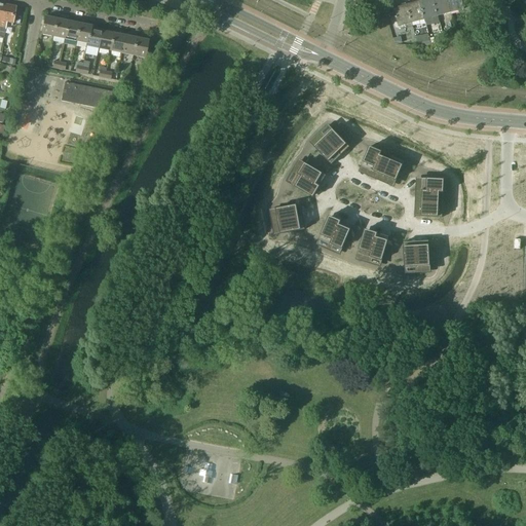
[(433,0),(426,0),(420,2),(424,21),(438,16),(433,0)]
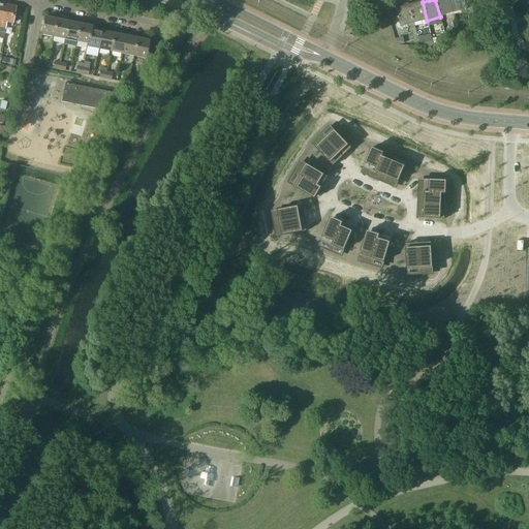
[(449,0),(435,0),(440,17),(454,13),(449,0)]
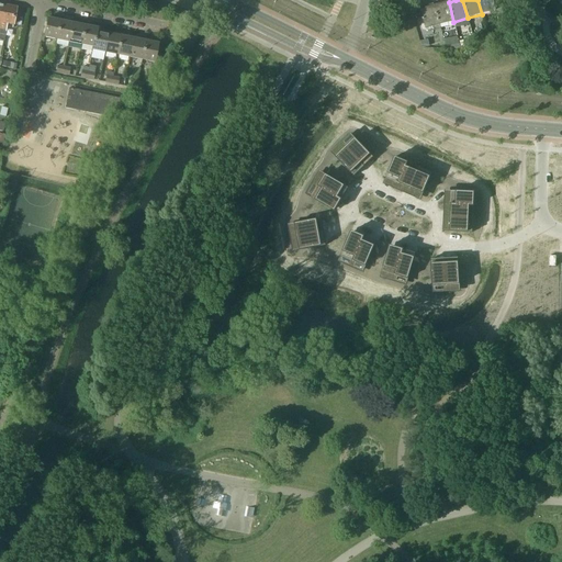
[(493,0),(478,0),(482,14),(496,10),(493,0)]
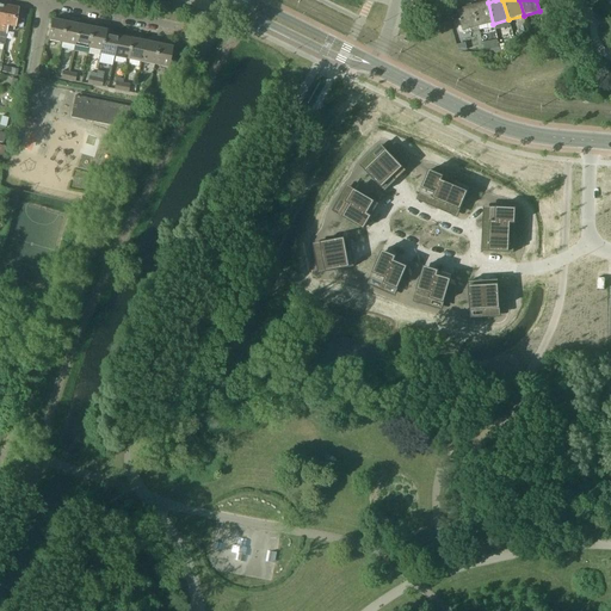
[(488,2),(473,6),(479,28),(493,24),(488,2)]
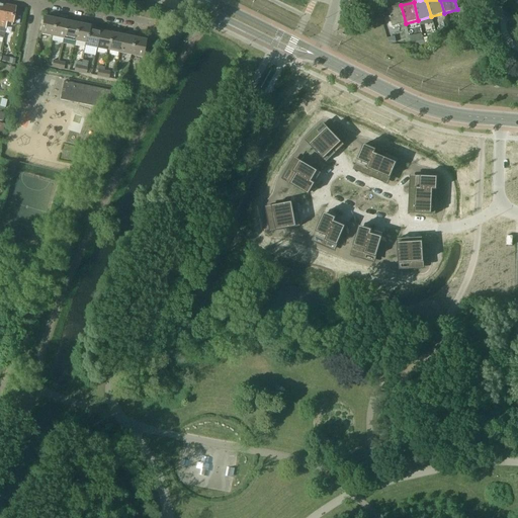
[(15,6),(5,5),(0,35),(4,37),(6,22),(12,23),(15,6)]
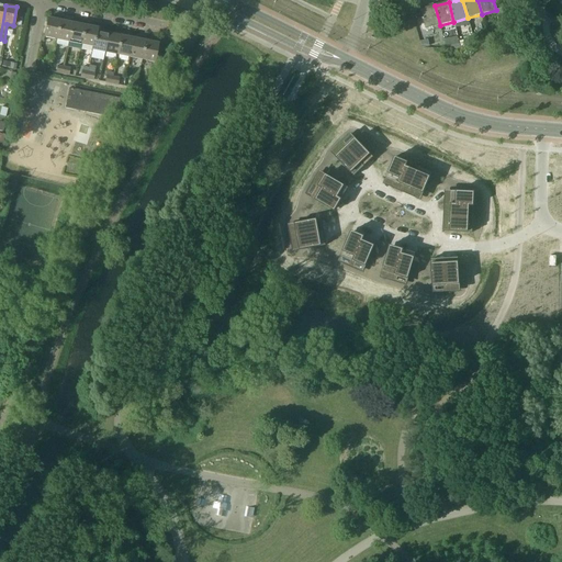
[(440,25),(435,6),(420,9),(420,10),(415,11),(417,19),(423,18),(426,29),(440,25)]
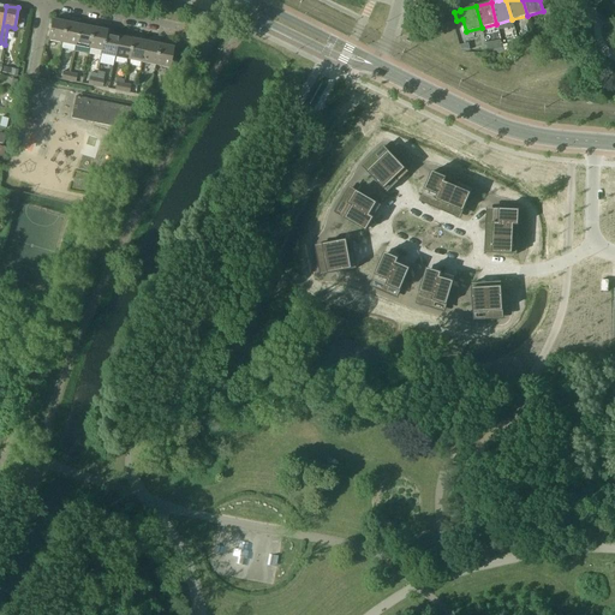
[(59,22),(52,19),(48,41),(61,43),(66,19),(60,18),(59,22)]
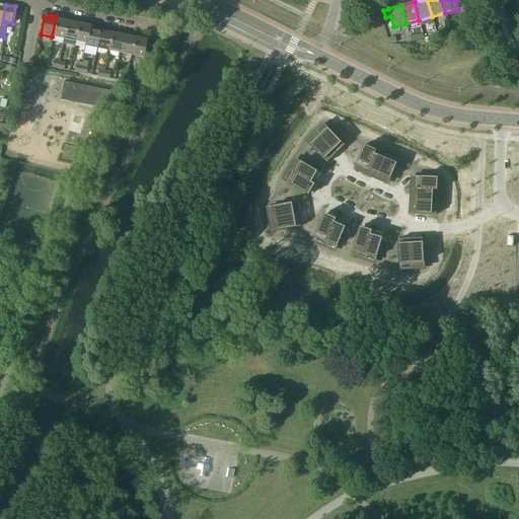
[(67,21),(61,20),(62,17),(56,16),(52,36),(63,39),(67,21)]
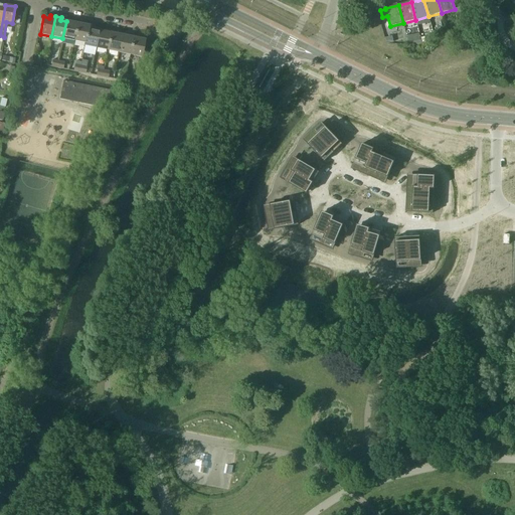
[(77,21),(72,19),(71,22),(66,21),(62,38),(74,41),(77,21)]
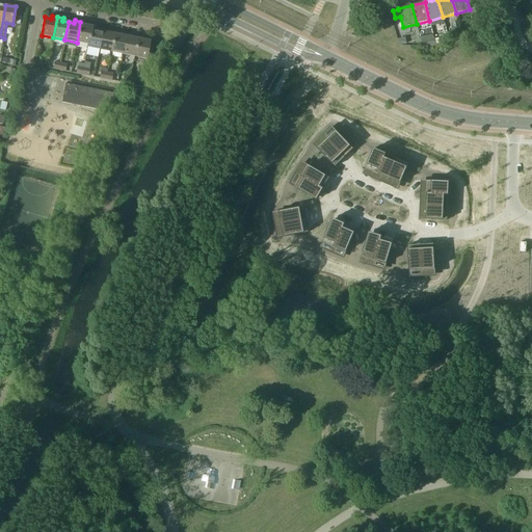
[(91,27),(86,25),(86,23),(80,22),(77,43),(87,45),(87,47),(91,27)]
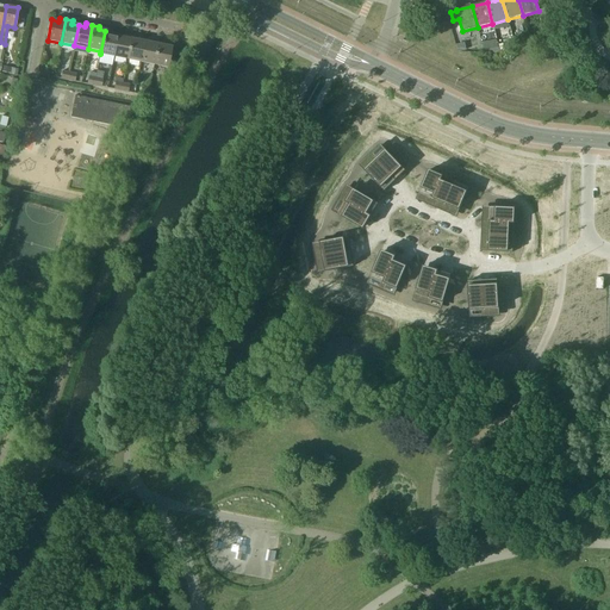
[(118,36),(111,35),(112,32),(105,31),(100,54),(113,57),(118,36)]
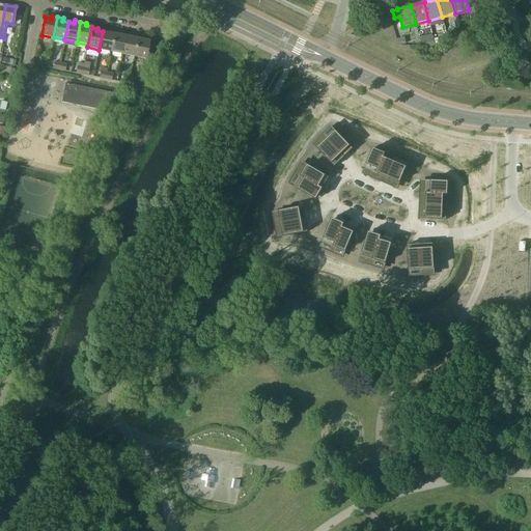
[(109,30),(108,33),(103,31),(99,50),(111,52),(114,31),(109,30)]
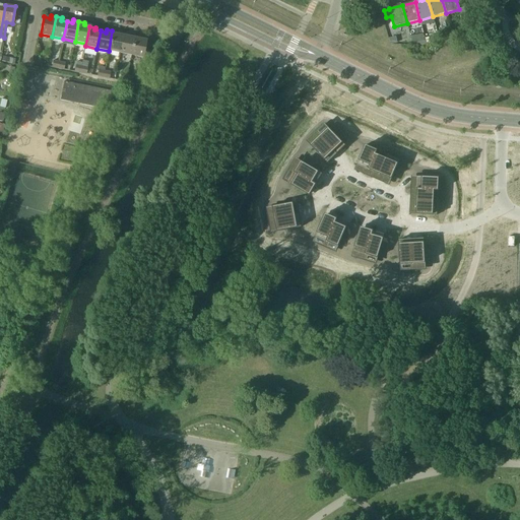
[(123,36),(118,35),(118,31),(112,30),(109,51),(120,53),(123,36)]
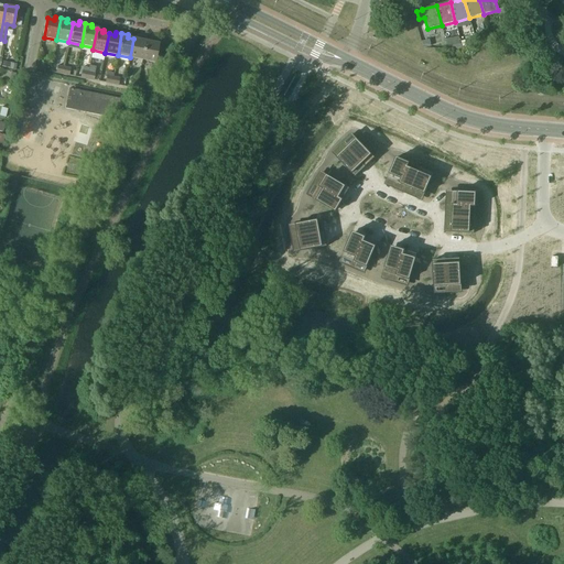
[(140,36),(140,40),(133,39),(130,57),(142,60),(147,39),(140,36)]
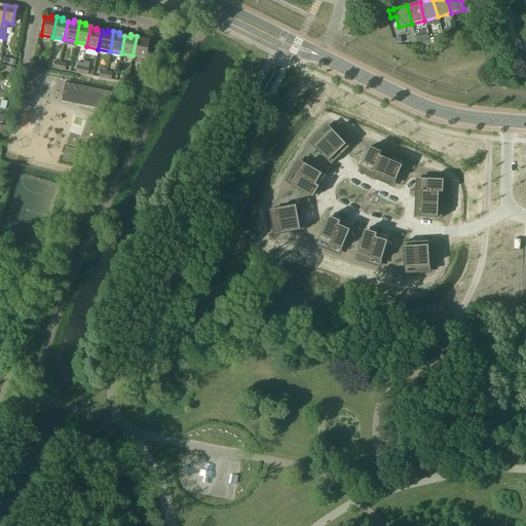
[(427,35),(416,38),(418,44),(429,41),(427,35)]
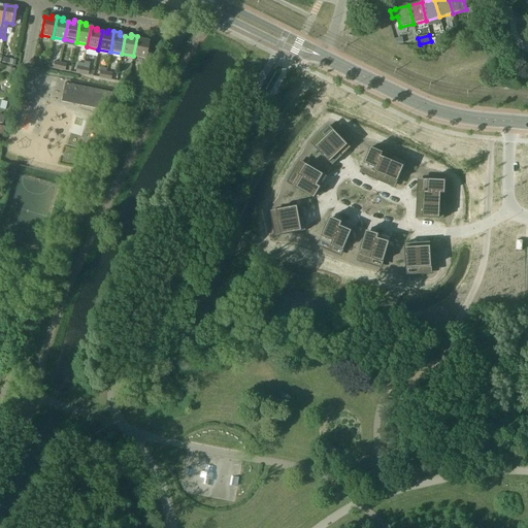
[(149,41),(142,39),(143,37),(137,36),(133,56),(145,59),(149,41)]
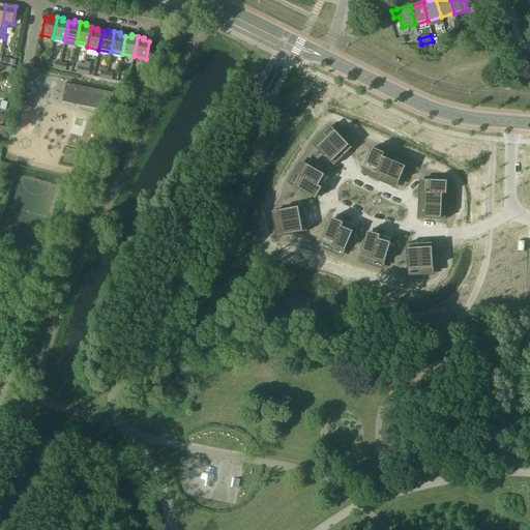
[(117,94),(64,83),(61,102),(113,113),(117,94)]
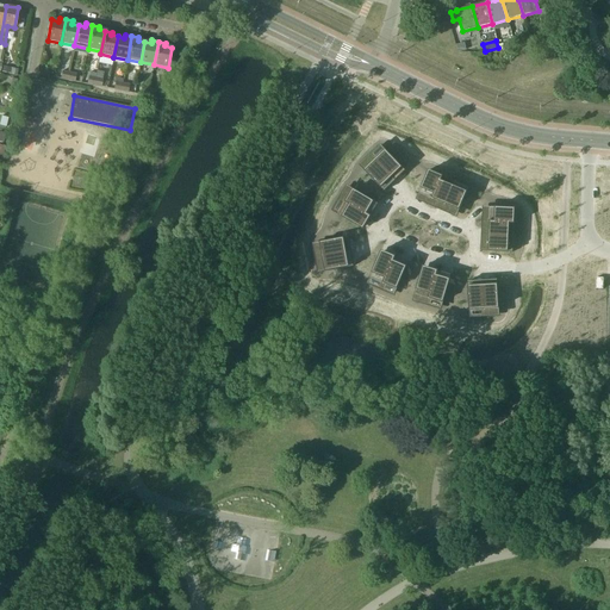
[(23,142),(22,147),(31,150),(36,135),(31,134),(29,143),(23,142)]
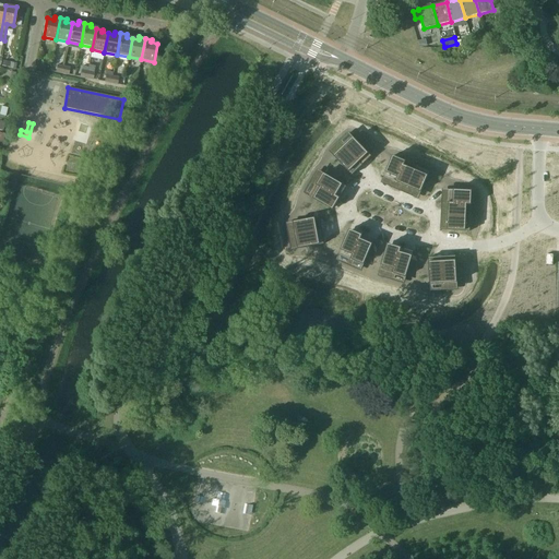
[(354,138),(344,146),(363,166),(372,157),(354,138)]
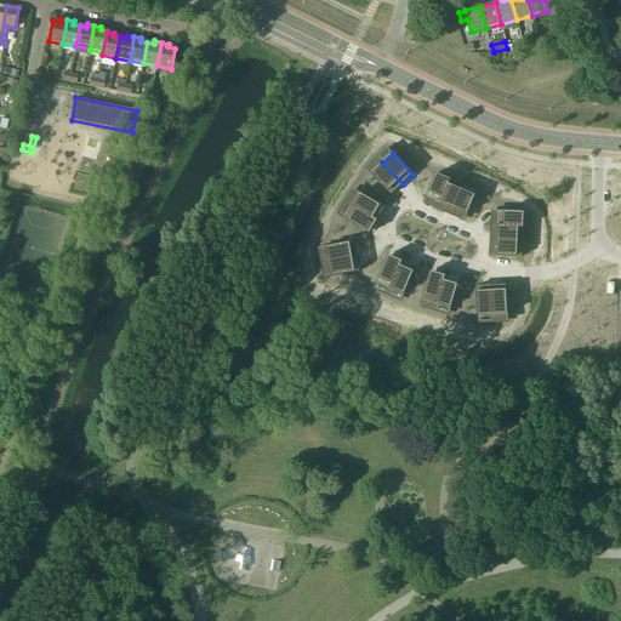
[(382,163),(371,174),(392,195),(403,184),(382,163)]
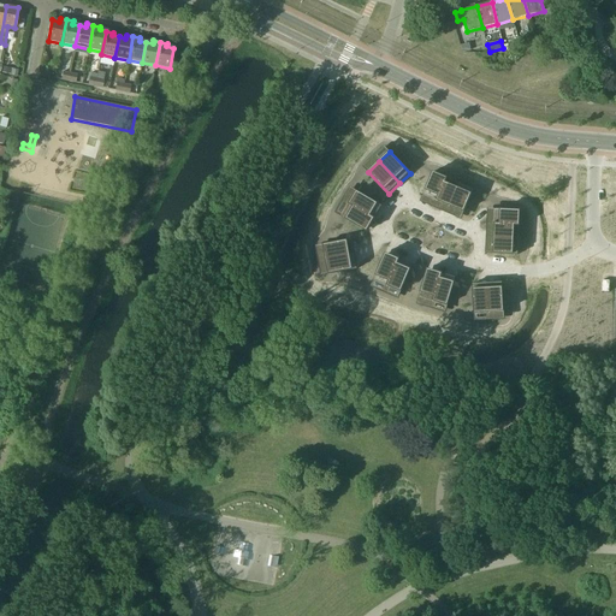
[(433,172),(424,195),(437,201),(448,178),(433,172)]
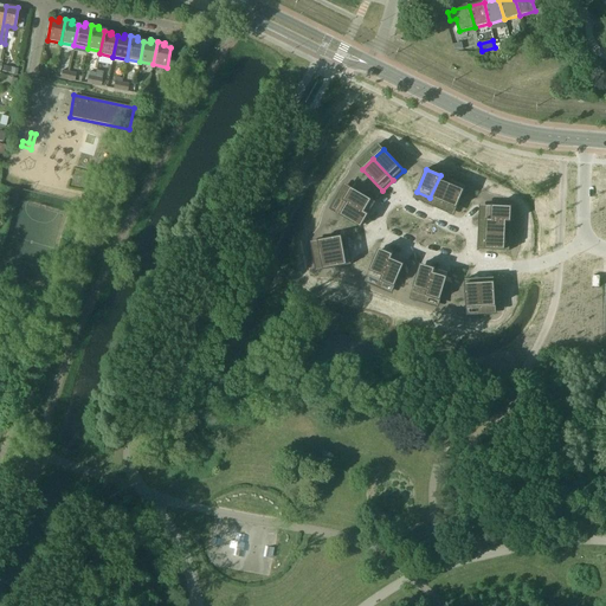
[(440,175),(430,198),(443,204),(453,180),(440,175)]
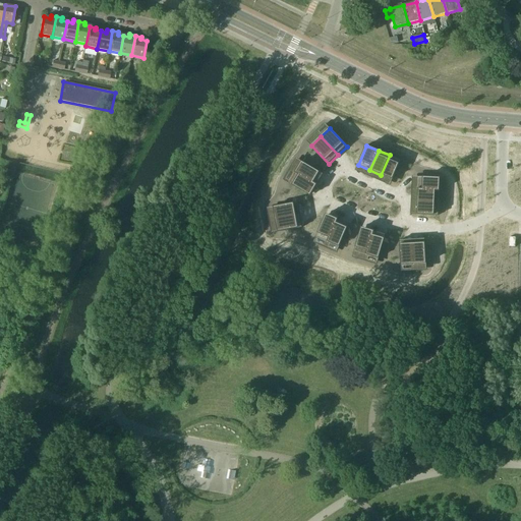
[(390,155),(381,175),(393,180),(401,160),(390,155)]
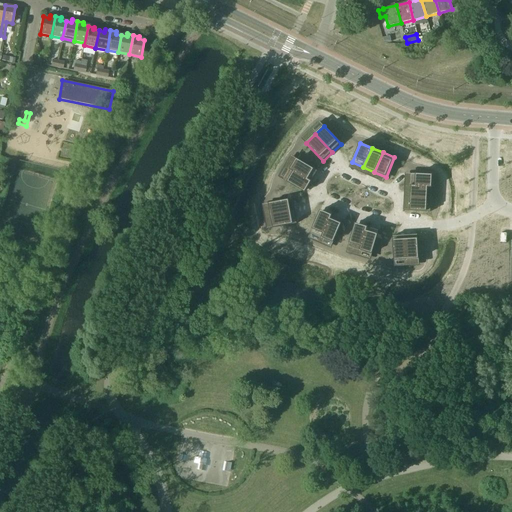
[(297,159),(290,169),(312,182),(318,171),(297,159)]
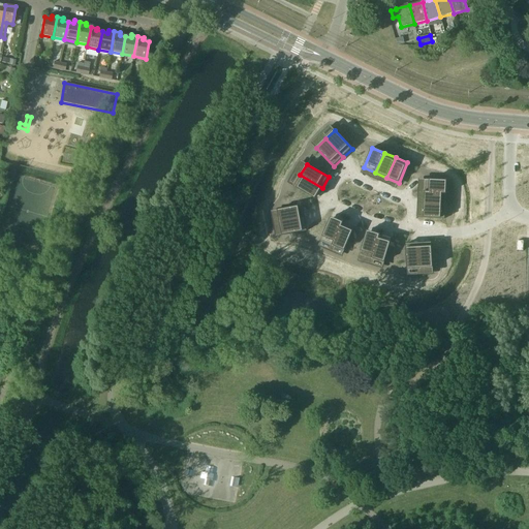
[(300,175),(293,186),(315,199),(322,188),(300,175)]
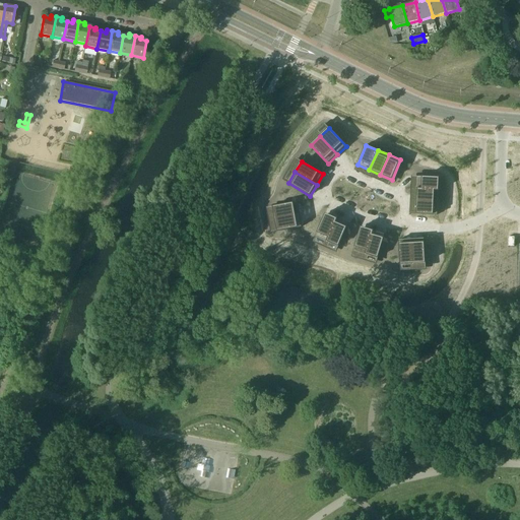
[(418,177),(417,189),(439,190),(440,178),(418,177)]
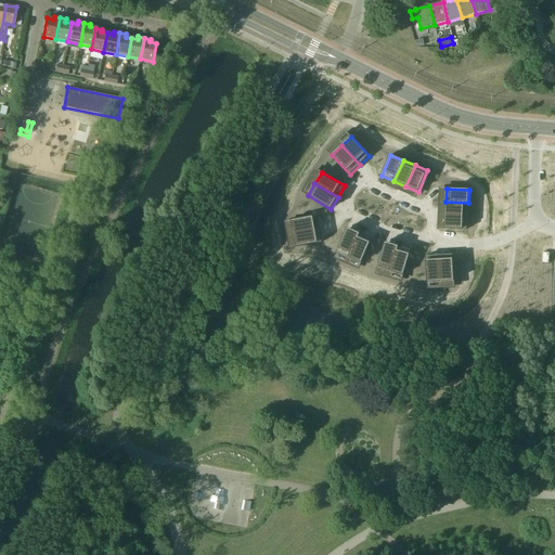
[(446,202),(444,215),(467,216),(468,203),(446,202)]
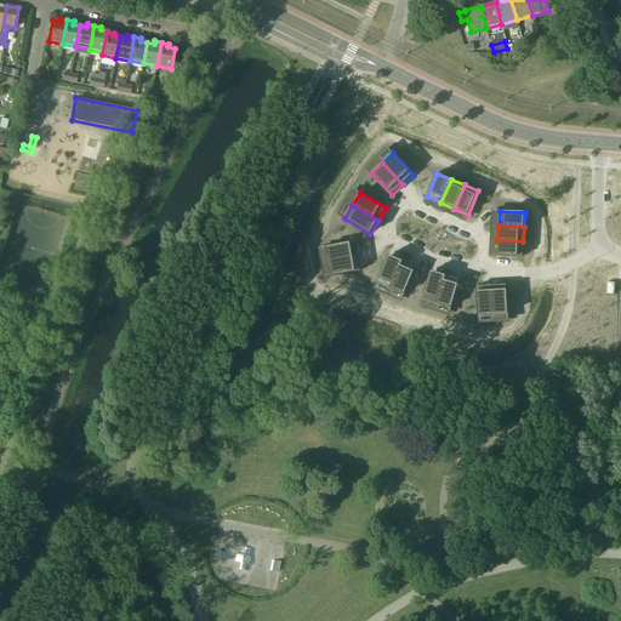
[(274,235),(268,257),(281,261),(286,239),(274,235)]
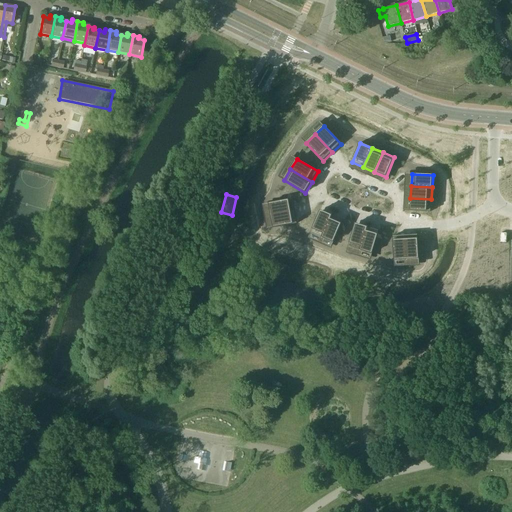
[(410,198),(410,211),(431,212),(431,199),(410,198)]
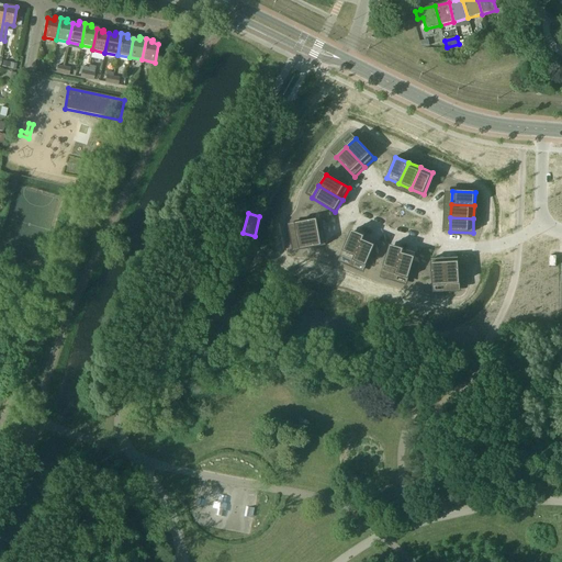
[(322,218),(295,223),(298,237),(324,232),(322,218)]
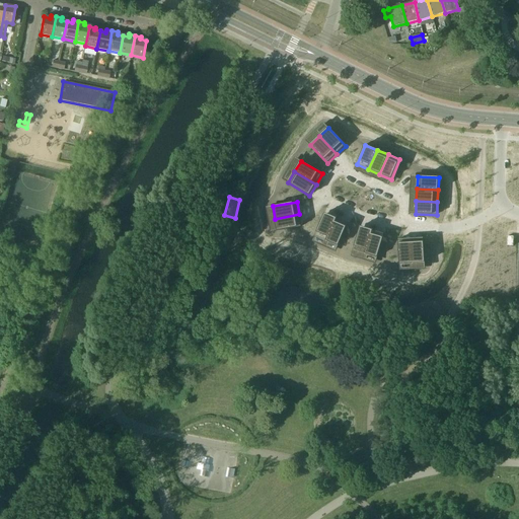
[(324,213),(315,236),(326,241),(337,218),(324,213)]
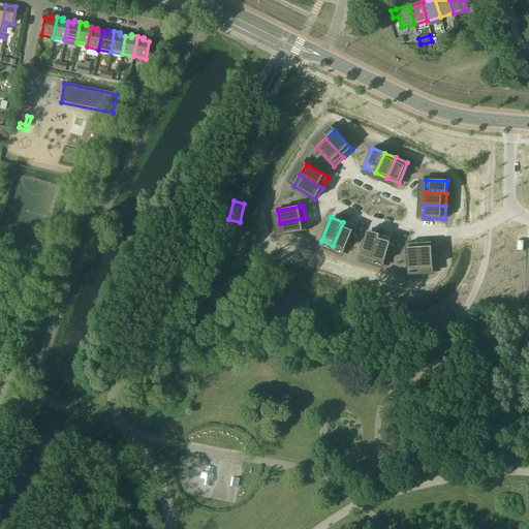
[(305,218),(280,223),(282,236),(308,231),(305,218)]
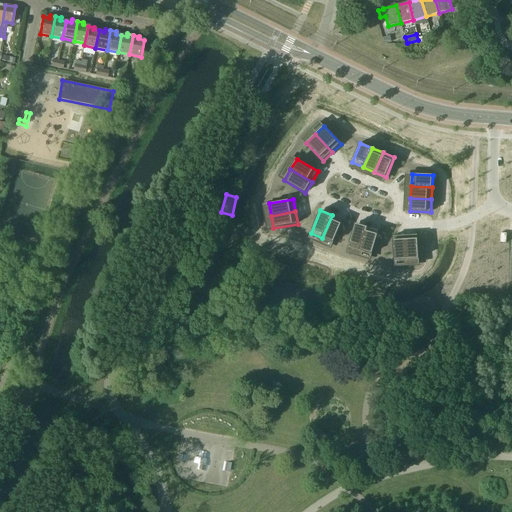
[(332,215),(322,238),(334,243),(343,220),(332,215)]
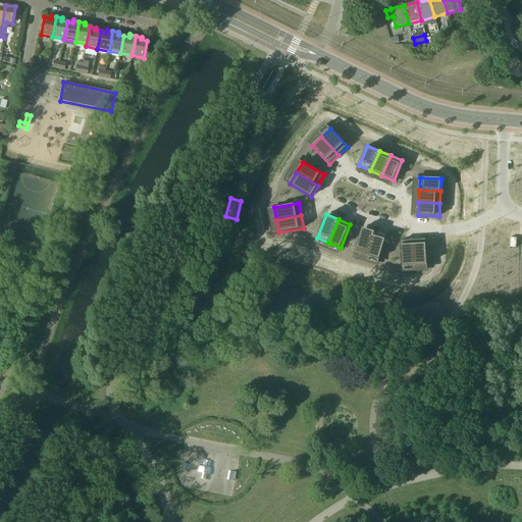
[(362,227),(355,252),(367,256),(374,231),(362,227)]
